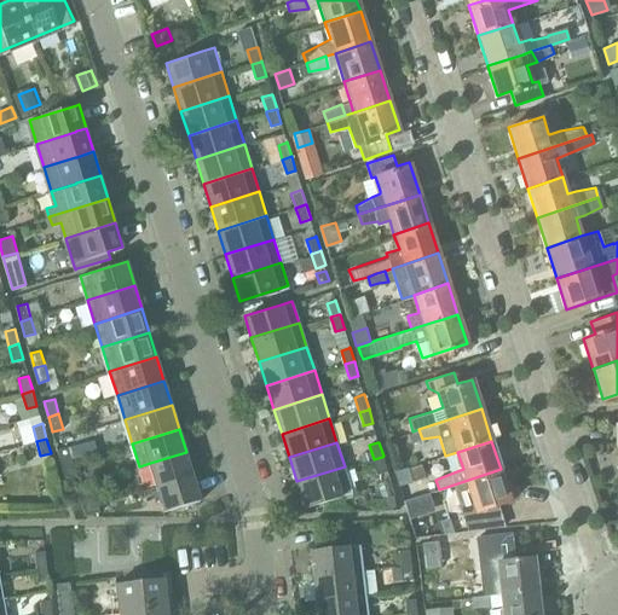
[(68,446),(58,448),(62,464),(71,460),(68,446)]
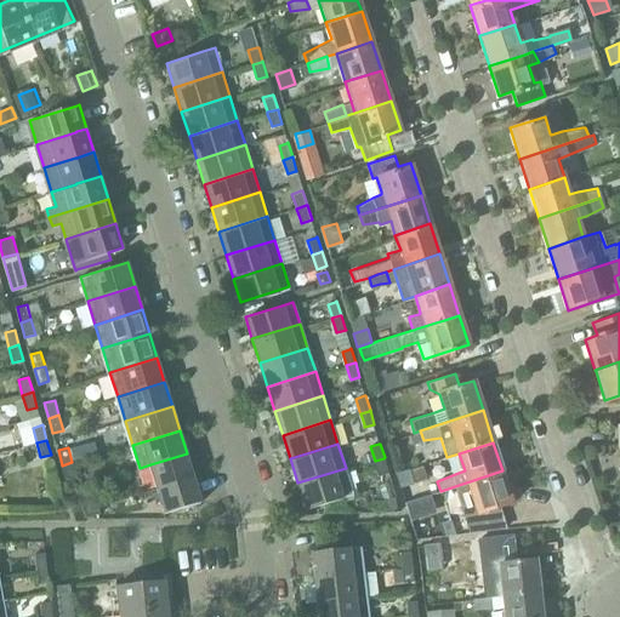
[(151,464),(159,490),(194,479),(187,453),(151,464)]
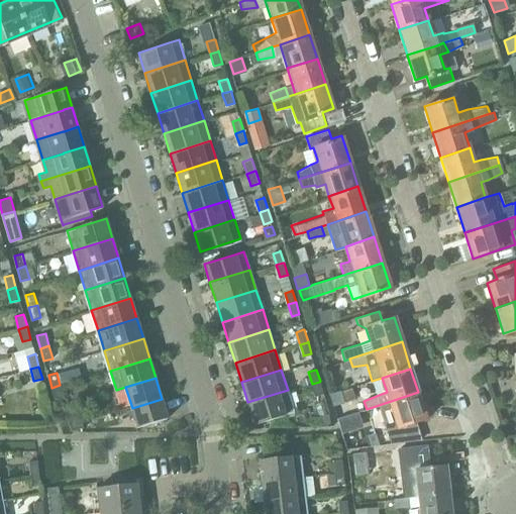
[(323,393),(320,381),(319,382),(312,384),(315,393),(316,395),(322,393),(323,393)]
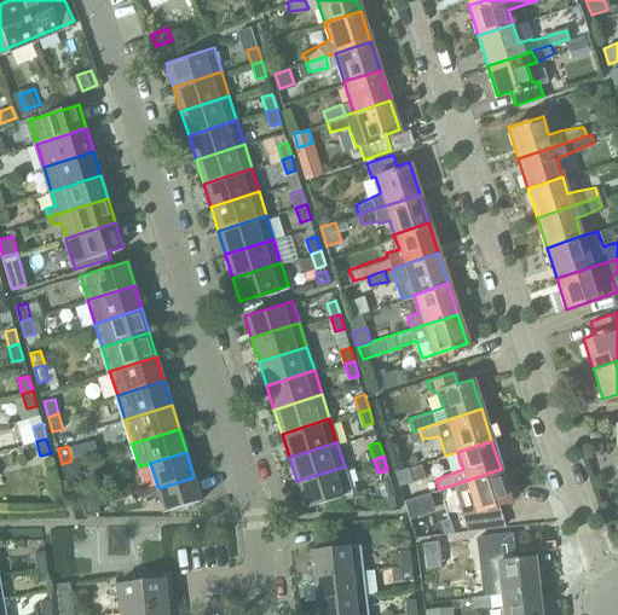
[(71,460),(62,464),(65,479),(76,476),(71,460)]
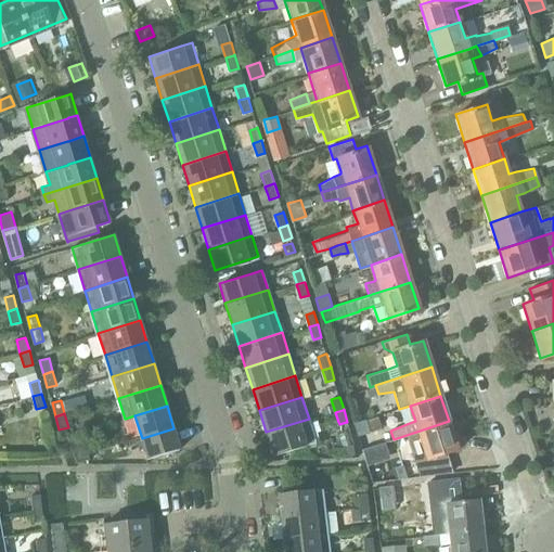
[(272,453),(305,444),(305,443),(316,439),(309,419),(266,432),(272,453)]
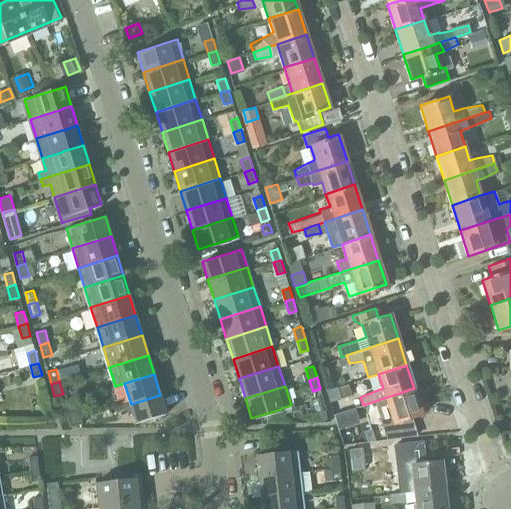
[(338,386),(327,389),(331,401),(342,398),(338,386)]
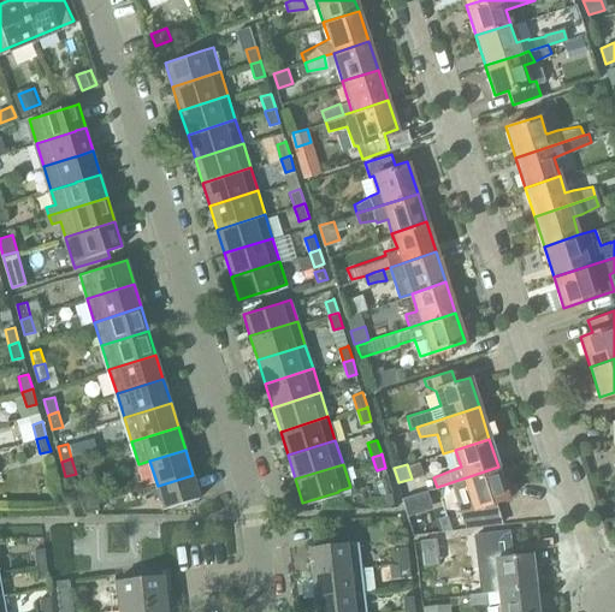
[(437,487),(425,491),(429,500),(441,497),(457,494),(462,511),(508,497),(498,467),(437,487)]
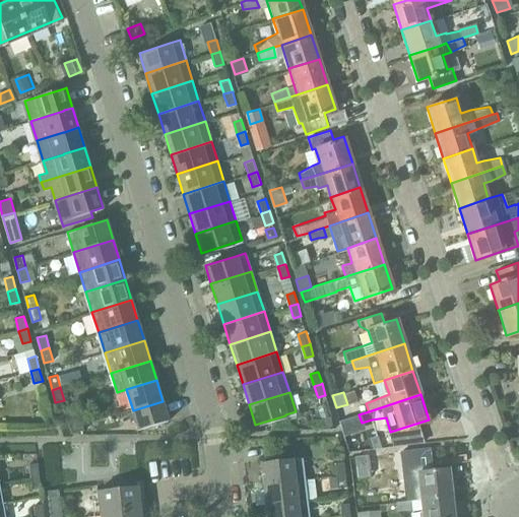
[(169,419),(163,401),(133,410),(138,429),(169,419)]
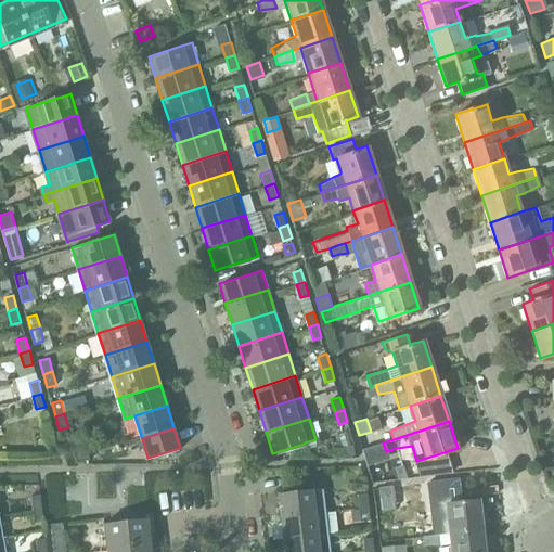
[(85,437),(73,441),(78,459),(90,456),(85,437)]
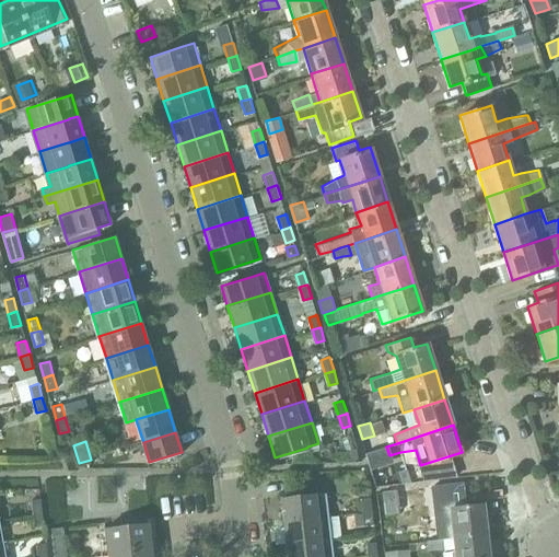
[(391,489),(376,491),(379,505),(392,502),(391,489)]
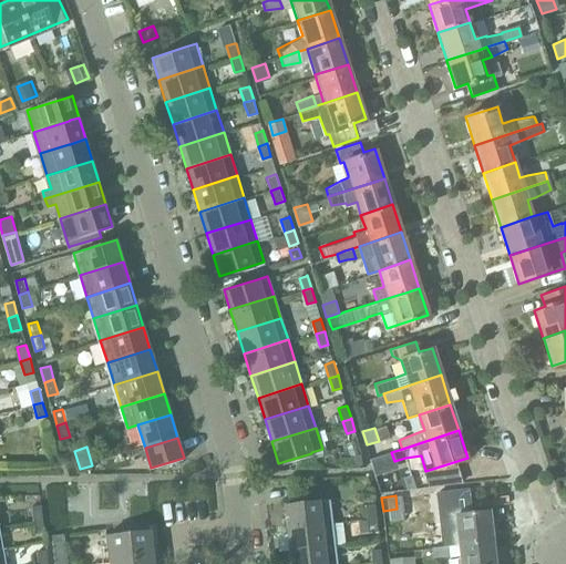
[(331,521),(328,499),(317,500),(283,504),(286,526),(331,521)]
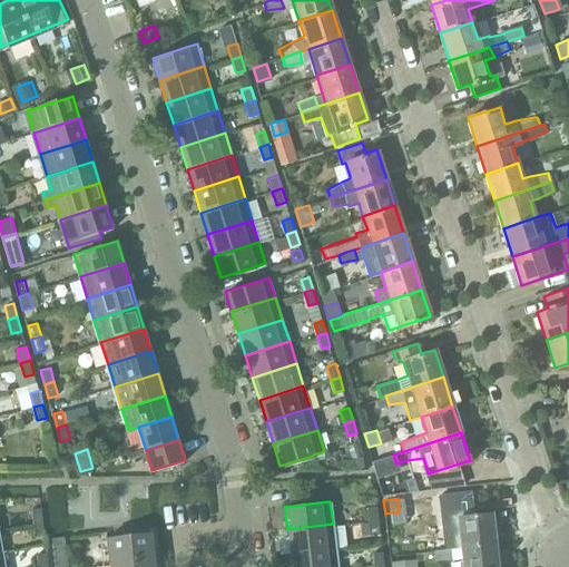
[(369,520),(379,519),(378,505),(368,506),(369,520)]
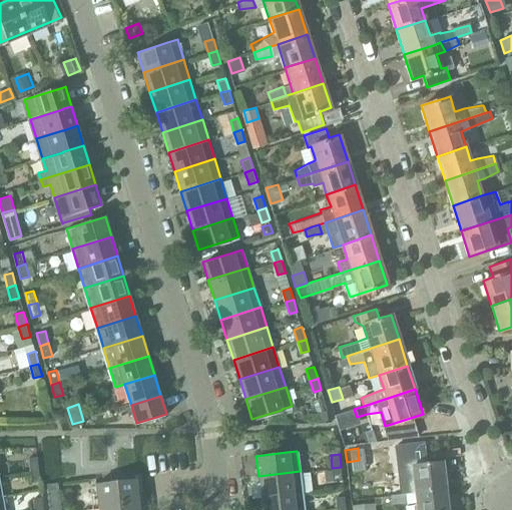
[(28,457),(30,469),(39,468),(37,456),(28,457)]
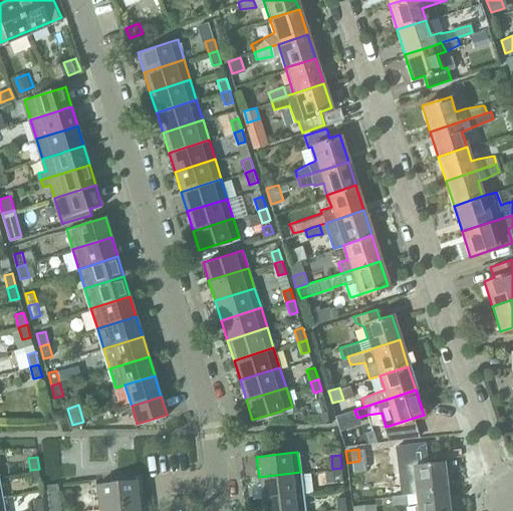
[(391,494),(448,487),(445,464),(414,467),(416,481),(405,482),(390,486),(391,494)]
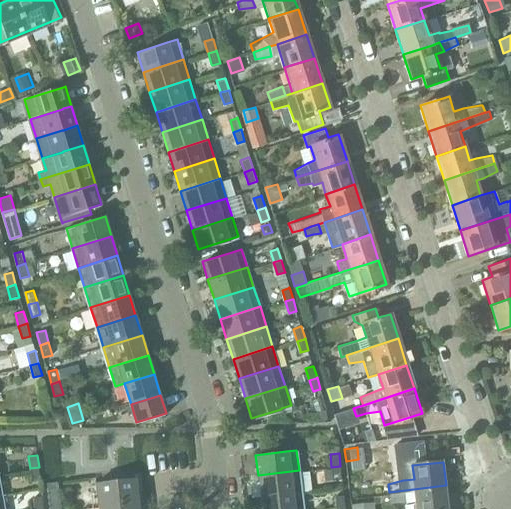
[(332,480),(341,479),(340,466),(331,467),(332,480)]
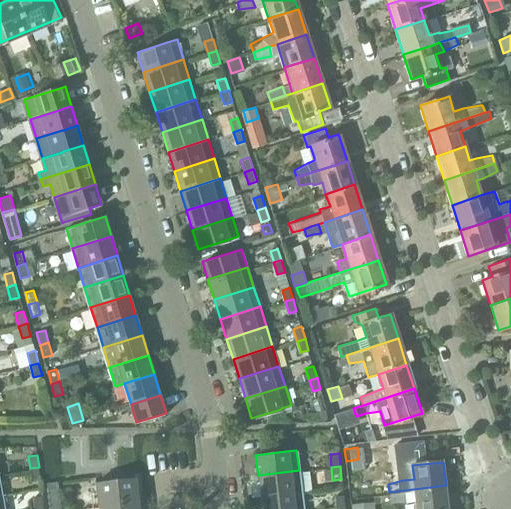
[(31,481),(40,480),(39,467),(30,468),(31,481)]
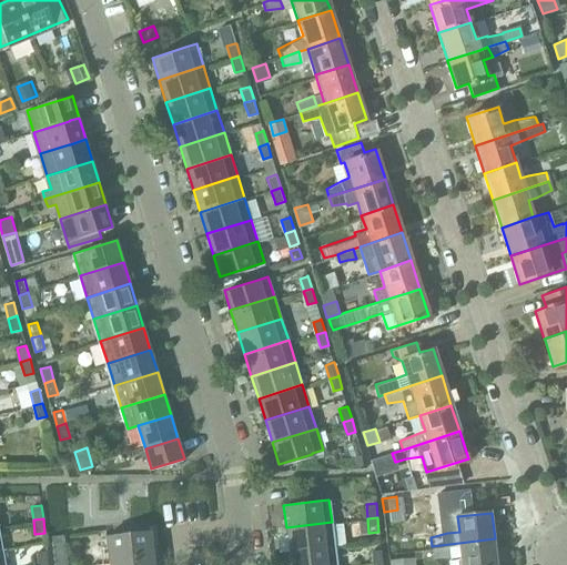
[(289,550),(334,544),(332,522),(286,527),(289,550)]
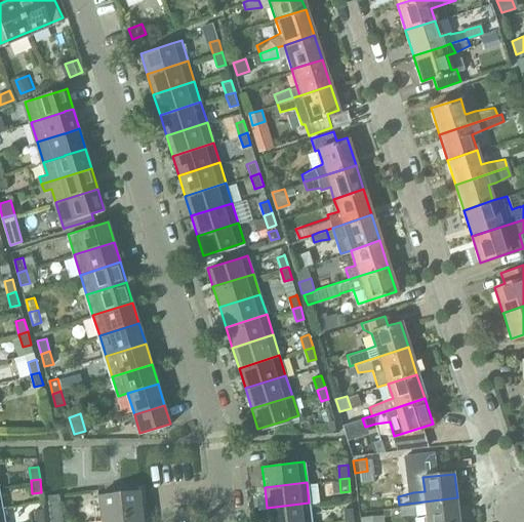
[(101,517),(140,512),(138,489),(97,494),(101,517)]
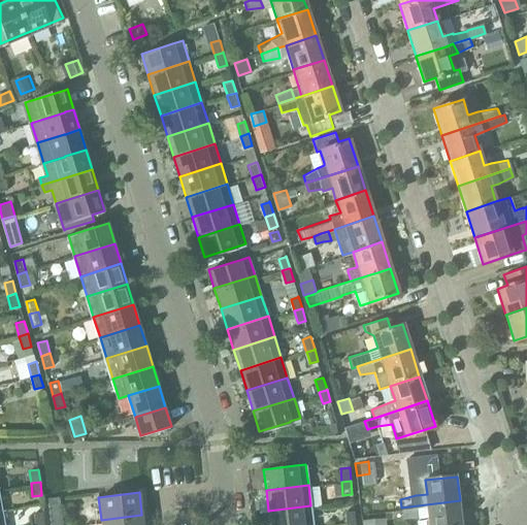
[(48,497),(52,524),(60,524),(63,524),(60,496),(48,497)]
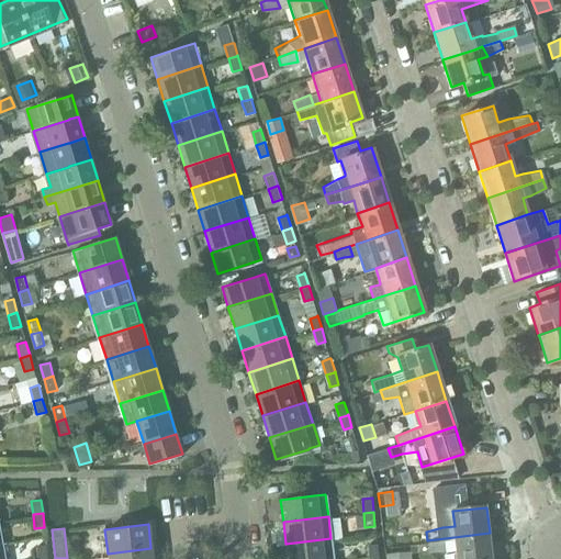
[(492,558),(490,533),(427,540),(428,549),(445,550),(457,549),(458,558),(492,558)]
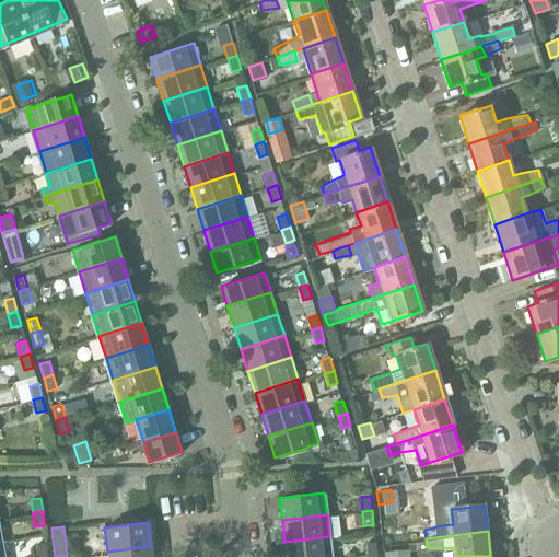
[(286,556),(332,556),(329,536),(284,542),(286,556)]
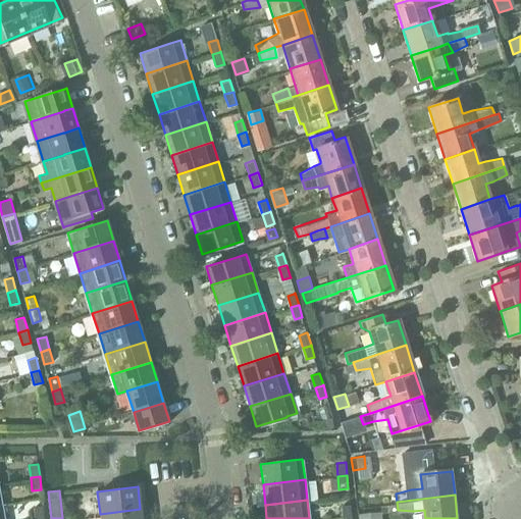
[(343,517),(352,516),(350,503),(342,504),(343,517)]
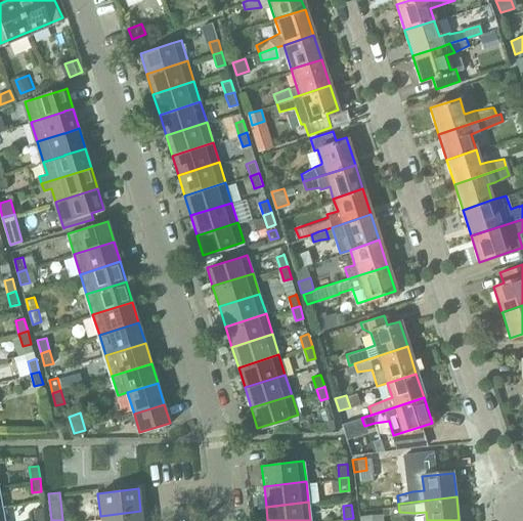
[(34,508),(36,520),(44,520),(43,507),(34,508)]
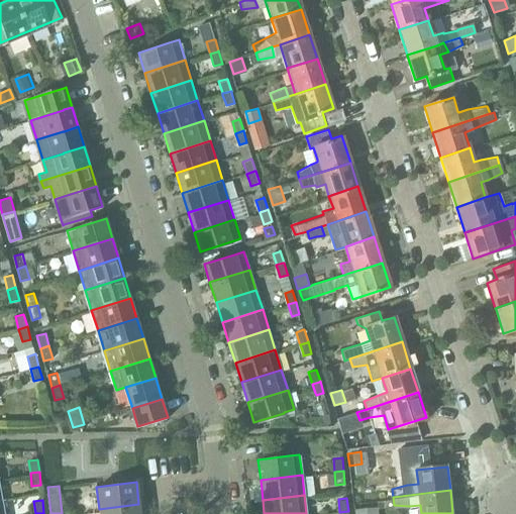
[(99,513),(139,513),(138,504),(99,509),(99,513)]
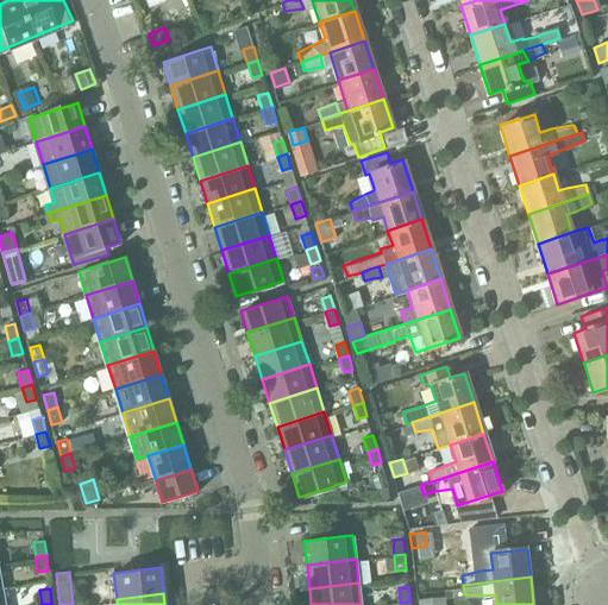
[(417,604),(445,604),(445,594),(417,597),(417,604)]
